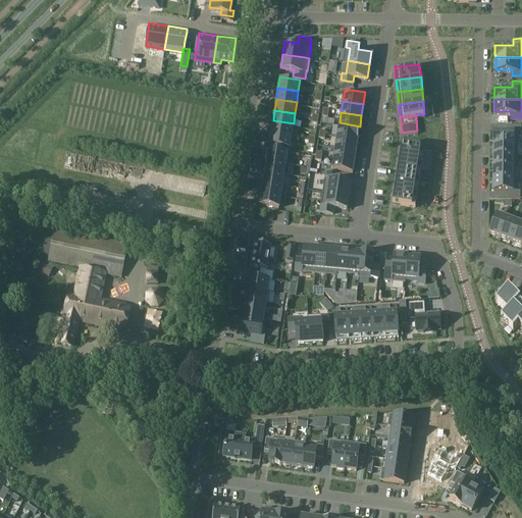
[(294,123),(273,120),(271,132),(292,135),(294,123)]
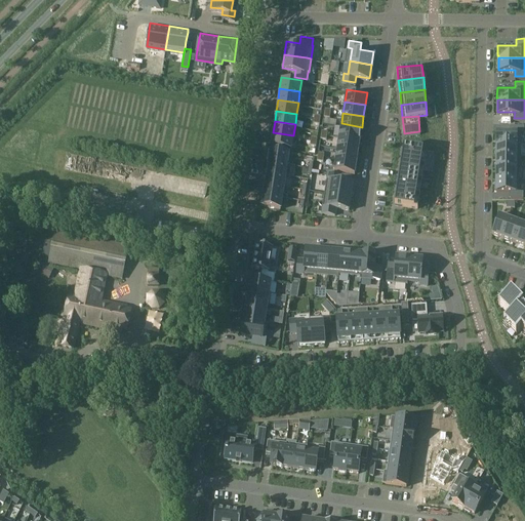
[(362,127),(341,123),(339,134),(360,137),(362,127)]
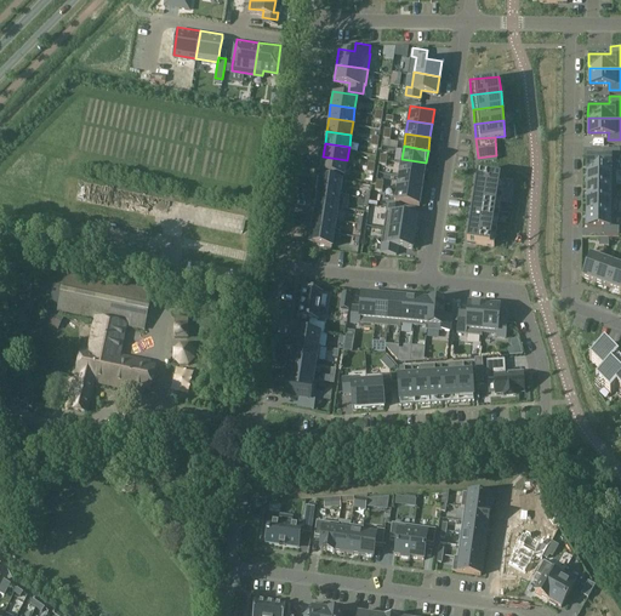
[(588,153),(588,167),(616,167),(616,154),(620,154),(620,146),(605,146),(605,153),(588,153)]
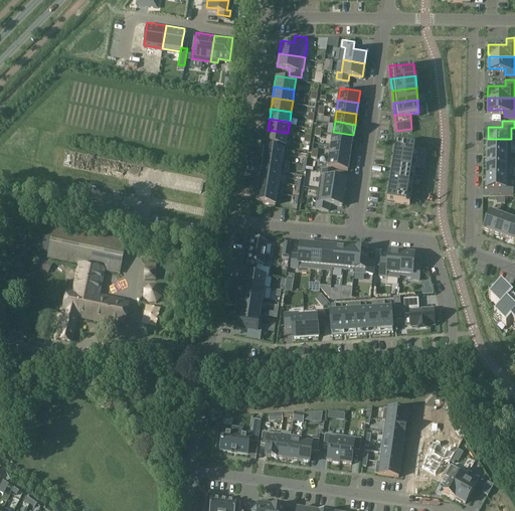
[(268,130),(266,142),(286,145),(288,133),(268,130)]
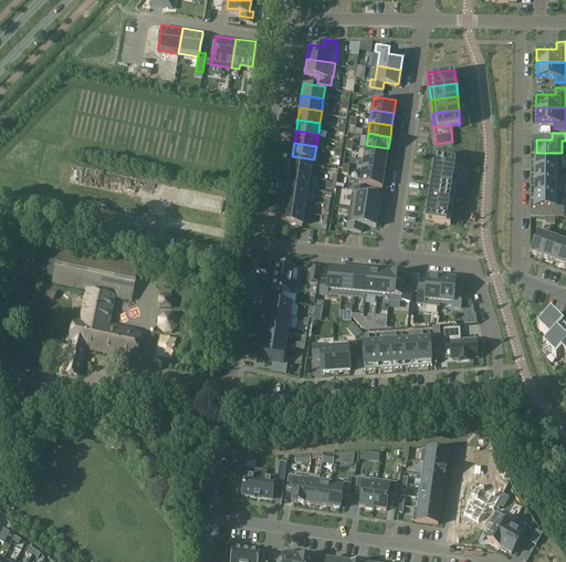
[(388,148),(366,145),(364,157),(386,160),(388,148)]
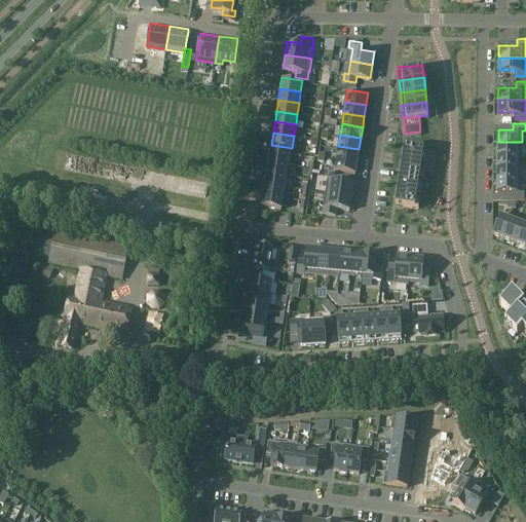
[(498,142),(497,153),(522,154),(522,142),(498,142)]
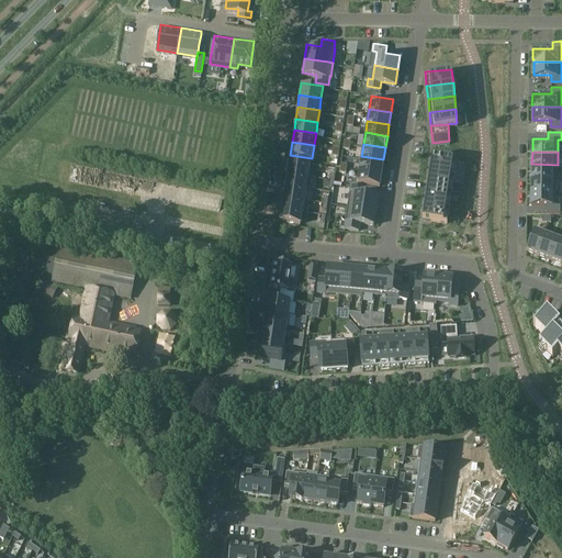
[(431,155),(422,218),(446,221),(456,158),(431,155)]
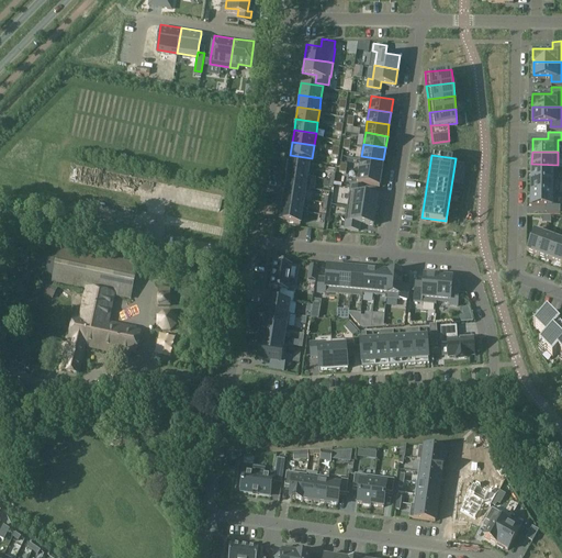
[(361,156),(360,168),(382,171),(383,159),(361,156)]
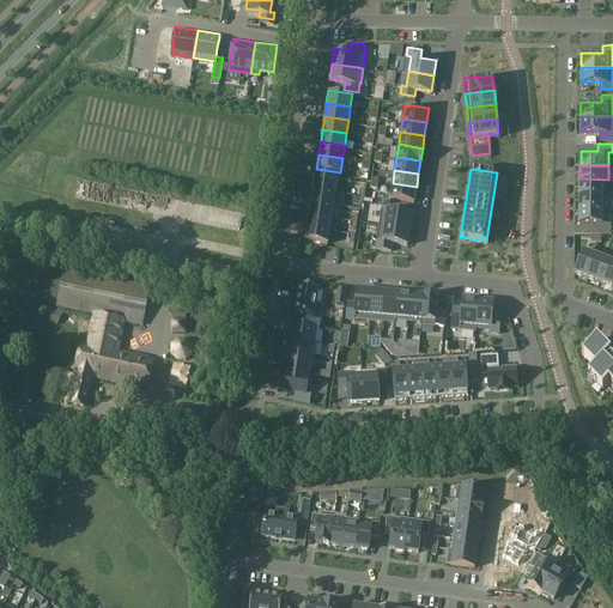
[(316,172),(314,186),(335,189),(338,176),(316,172)]
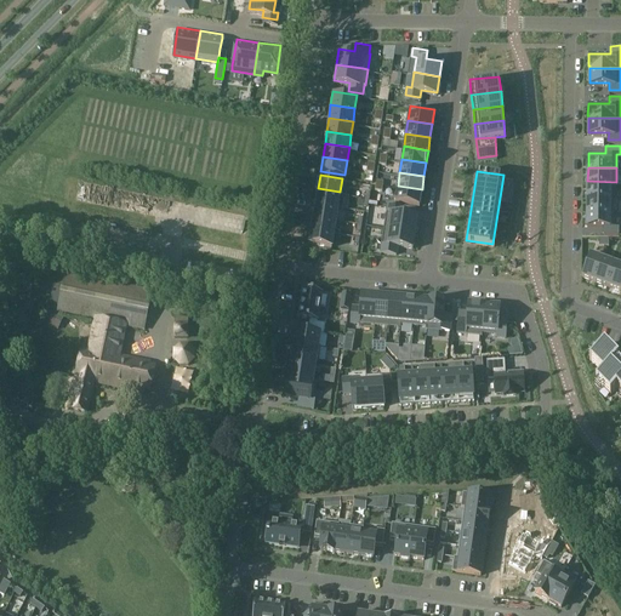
[(587,181),(587,195),(616,195),(616,182),(587,181)]
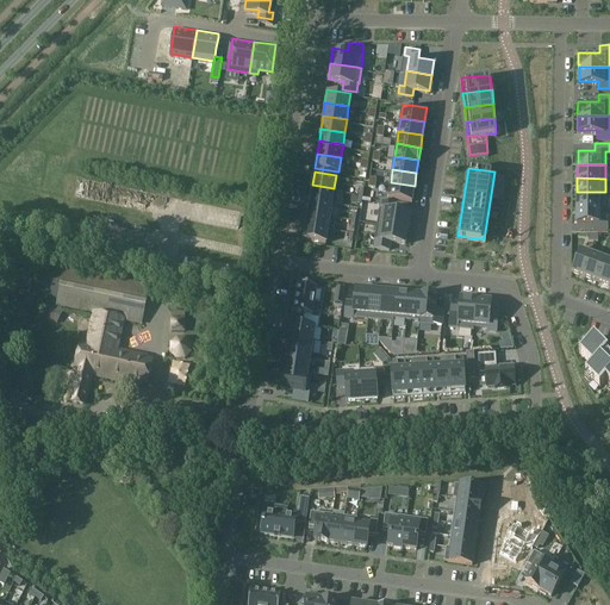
[(415,186),(391,182),(388,195),(412,199),(415,186)]
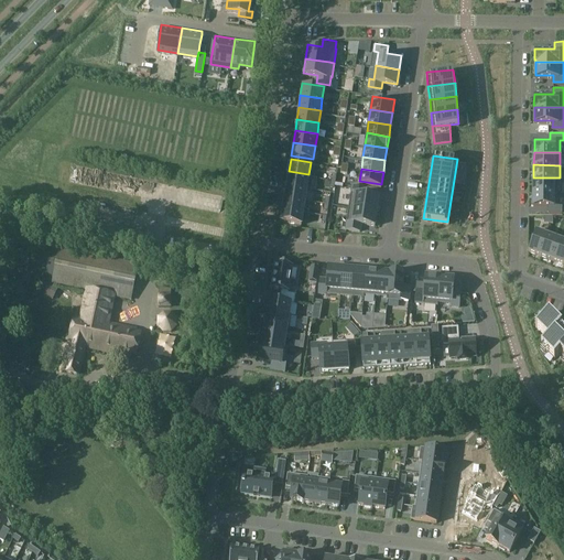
[(289,171),(286,183),(307,185),(308,174),(289,171)]
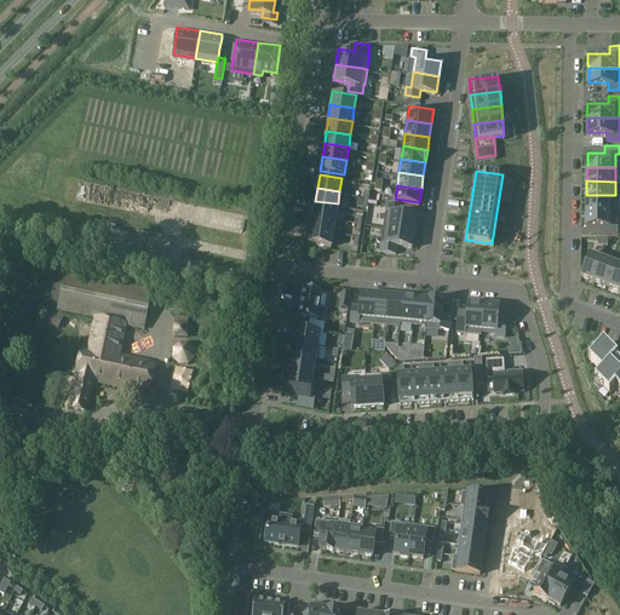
[(586,195),(586,210),(612,210),(612,196),(615,196),(615,195),(586,195)]
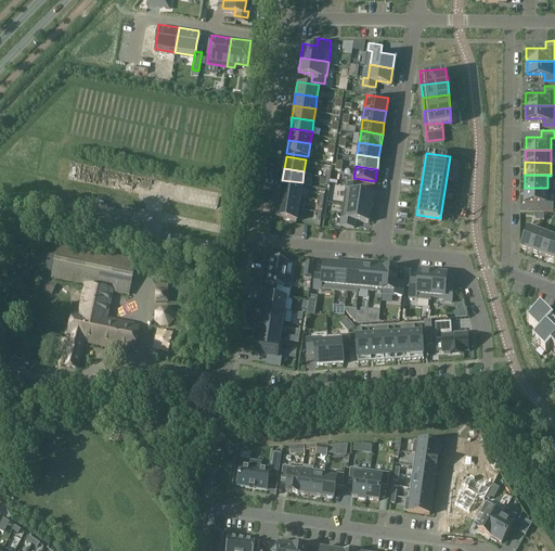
[(282,180),(281,191),(300,194),(302,182),(282,180)]
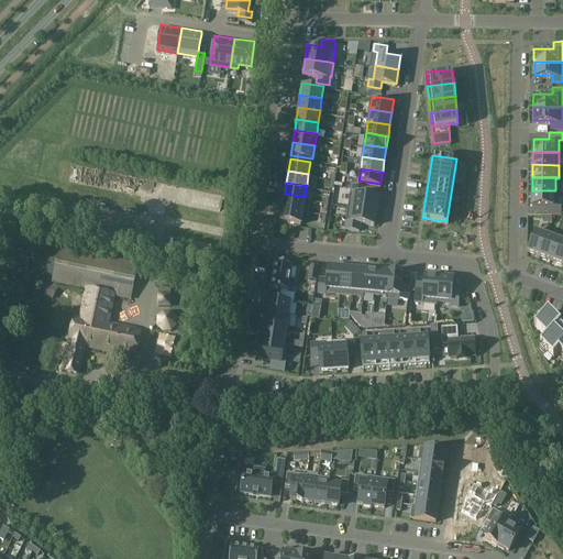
[(350,189),(348,204),(376,208),(378,194),(364,192),(366,185),(352,183),(351,190),(350,189)]
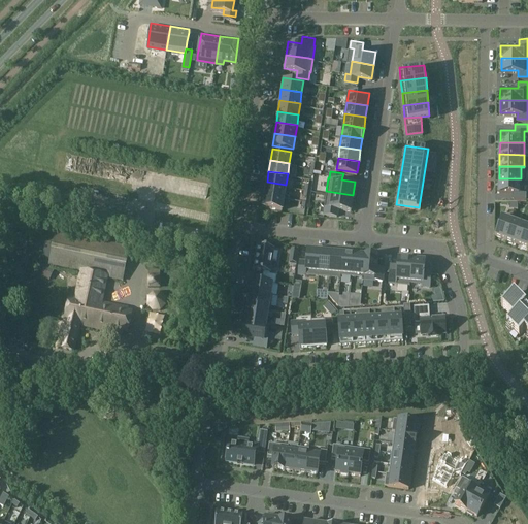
[(497,184),(497,190),(499,190),(514,190),(514,197),(526,197),(526,190),(521,190),(521,178),(499,178),(499,184),(497,184)]
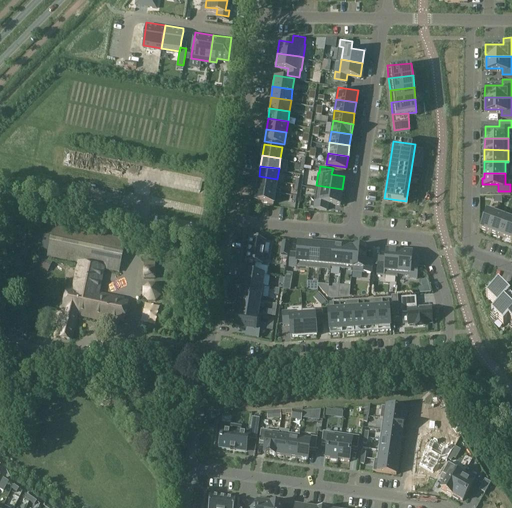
[(259,176),(257,187),(275,190),(277,179),(259,176)]
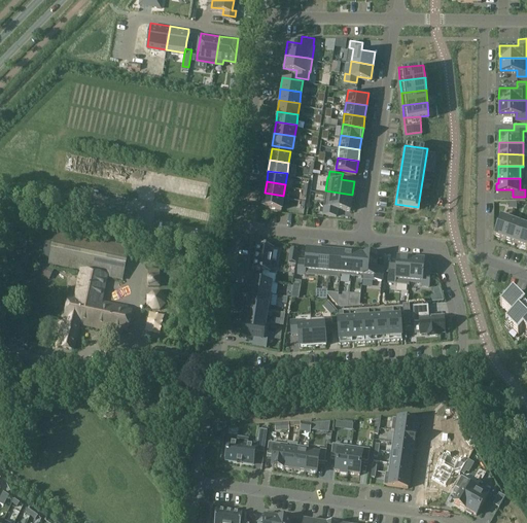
[(324,205),(323,211),(336,213),(338,206),(350,208),(352,195),(325,190),(323,204),(324,205)]
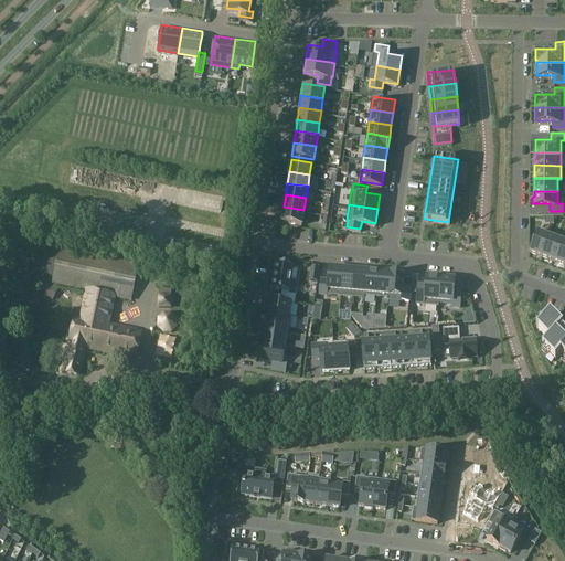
[(284,207),(281,219),(302,222),(304,210),(284,207)]
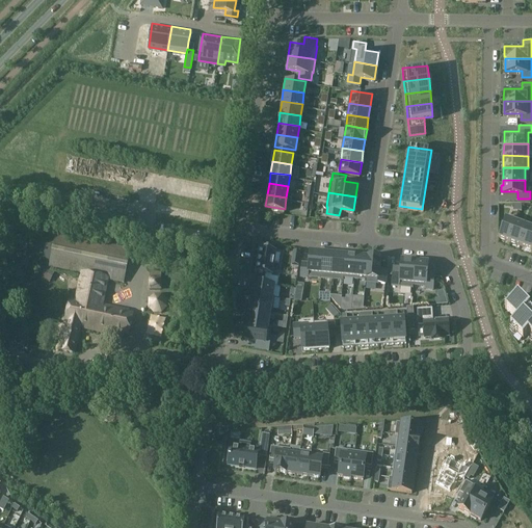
[(506,215),(499,235),(510,239),(517,219),(506,215)]
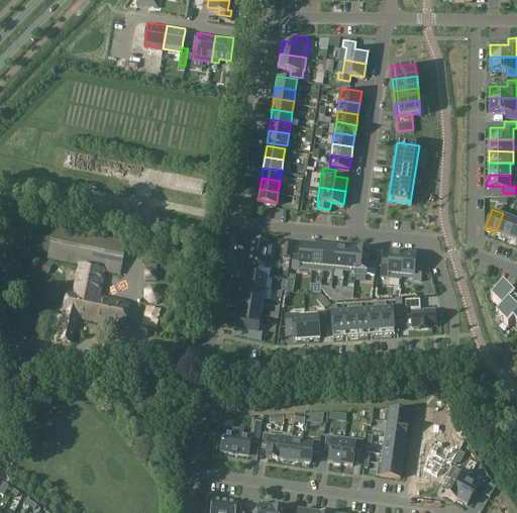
[(503,213),(496,232),(506,235),(513,216),(503,213)]
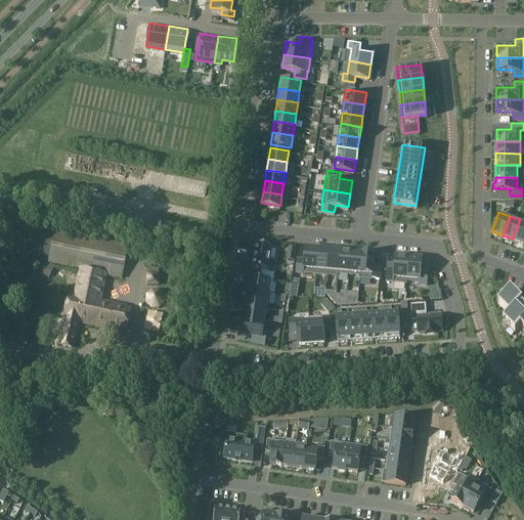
[(523,221),(520,219),(513,239),(523,243),(523,240),(523,221)]
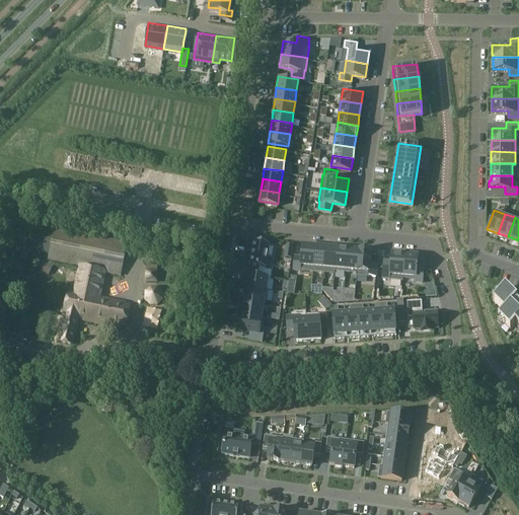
[(46,233),(42,251),(49,252),(48,259),(78,265),(105,271),(121,273),(128,240),(55,224),(52,234),(46,233)]
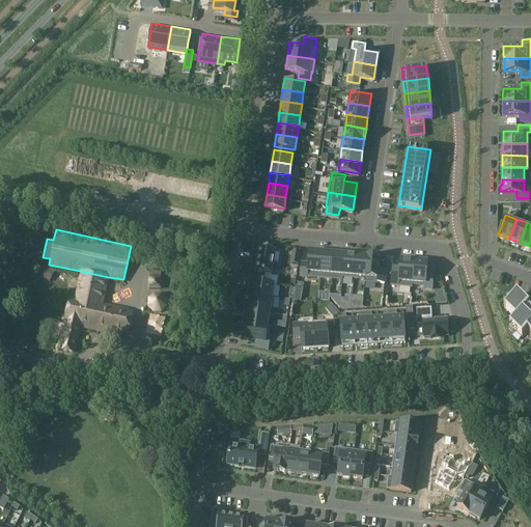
[(259,244),(255,269),(264,270),(263,280),(274,282),(277,283),(278,274),(271,273),(274,258),(278,259),(279,251),(275,250),(275,247),(259,244)]
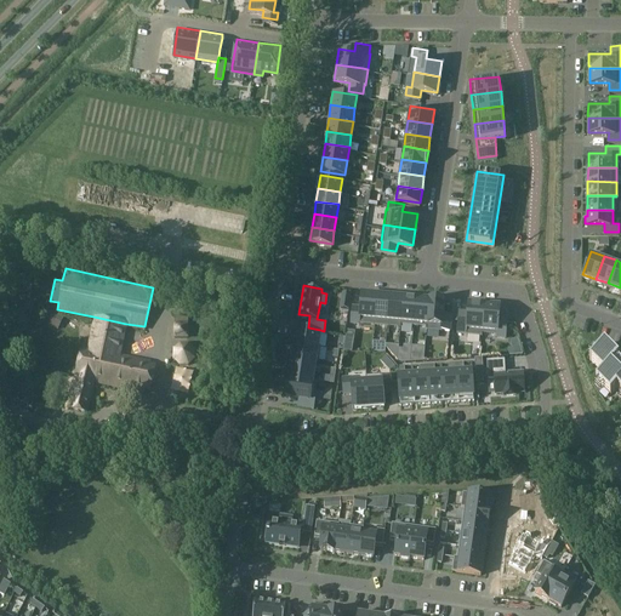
[(343,290),(341,304),(348,306),(351,291),(343,290)]
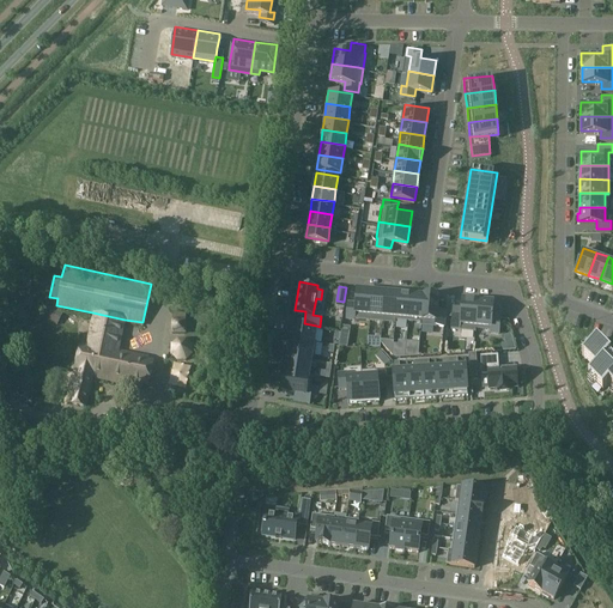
[(347,299),(346,316),(369,317),(371,289),(357,287),(356,301),(347,299)]
